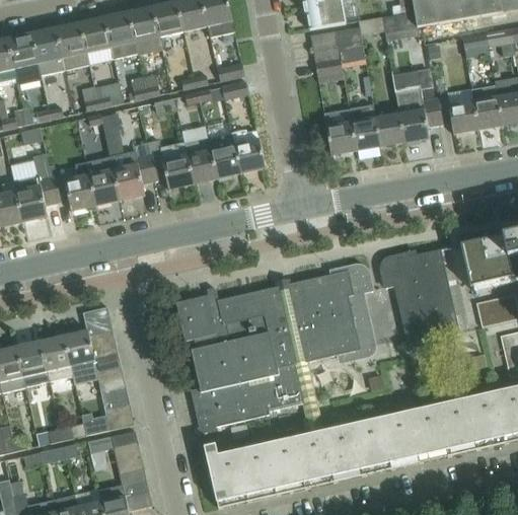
[(182,30),(176,0),(152,5),(158,37),(182,30)]
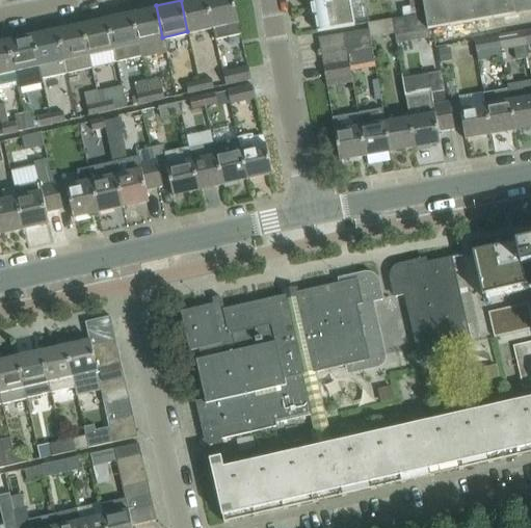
[(212,26),(206,0),(181,0),(187,31),(212,26)]
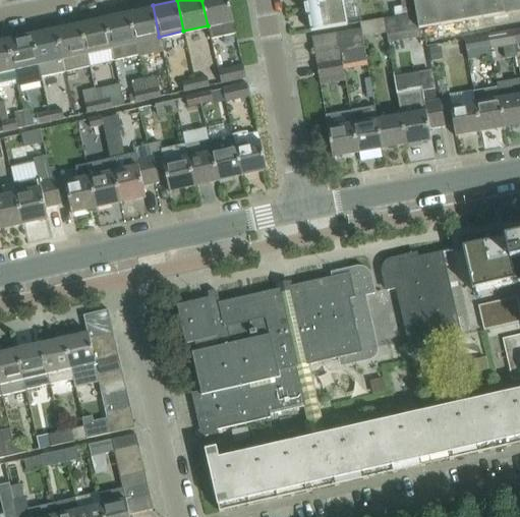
[(235,31),(228,0),(201,0),(208,25),(209,36),(235,31)]
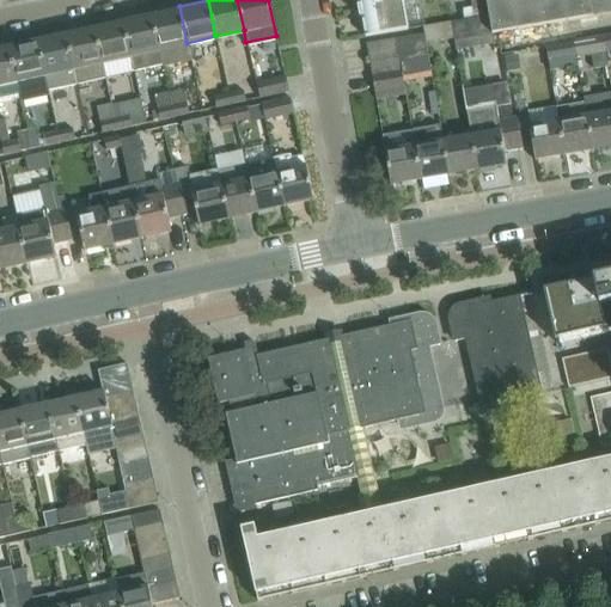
[(364,6),(359,6),(364,34),(407,26),(423,23),(419,0),(402,0),(364,7),(364,6)]
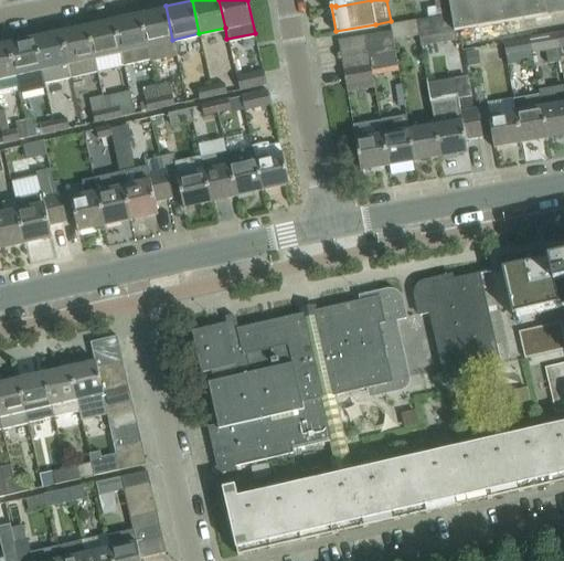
[(563,8),(563,0),(448,0),(450,11),(415,18),(417,31),(418,33),(546,12),(546,11),(563,8)]
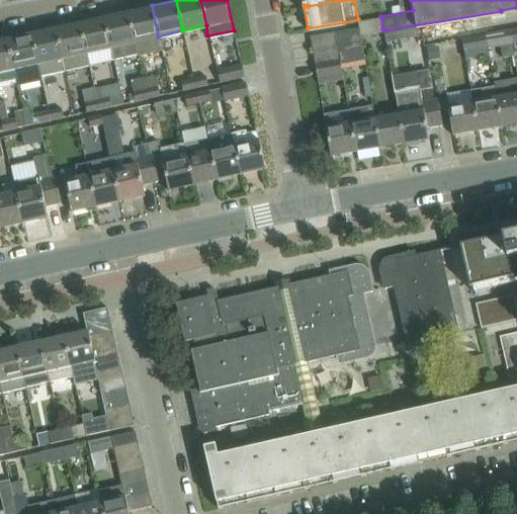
[(408,10),(406,0),(398,0),(400,12),(408,10)]
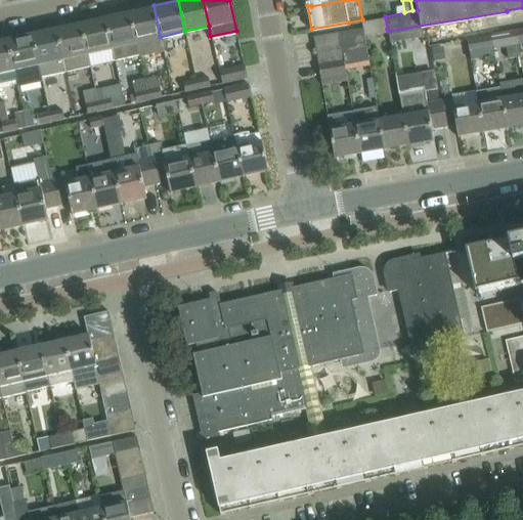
[(160,37),(154,5),(129,10),(136,42),(160,37)]
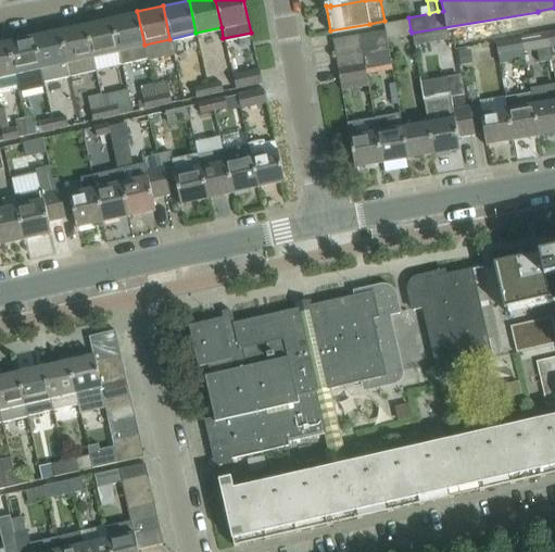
[(147,55),(144,45),(137,11),(111,16),(118,50),(121,61),(147,55)]
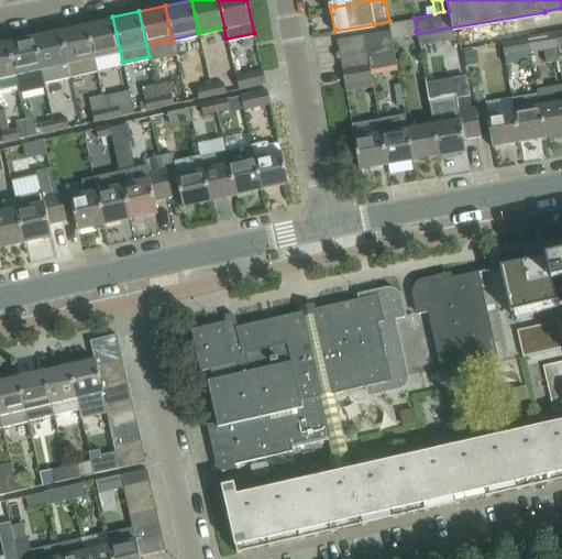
[(120,51),(112,17),(85,23),(91,56),(120,51)]
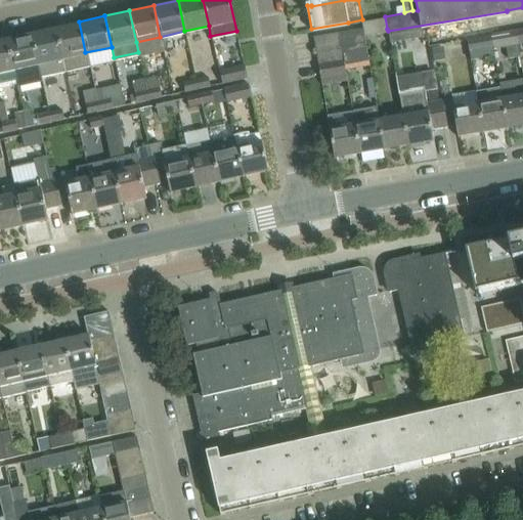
[(387,29),(385,16),(360,20),(361,26),(362,26),(363,33),(387,29)]
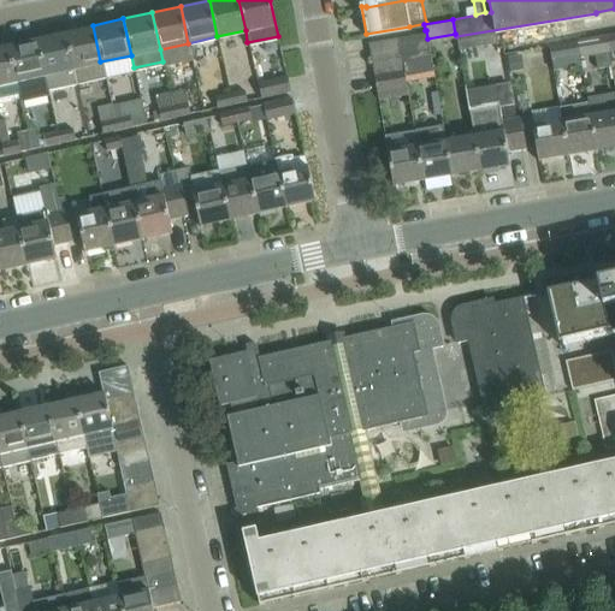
[(102,73),(100,61),(93,25),(64,31),(75,79),(102,73)]
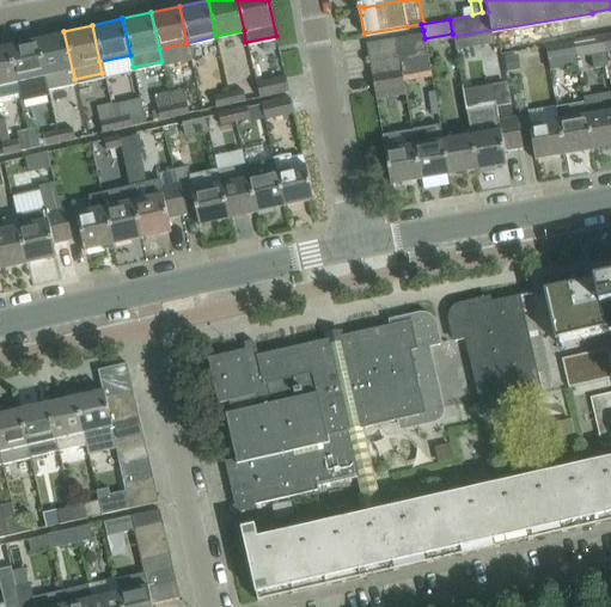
[(426,46),(425,38),(423,30),(422,30),(395,35),(398,51),(426,46)]
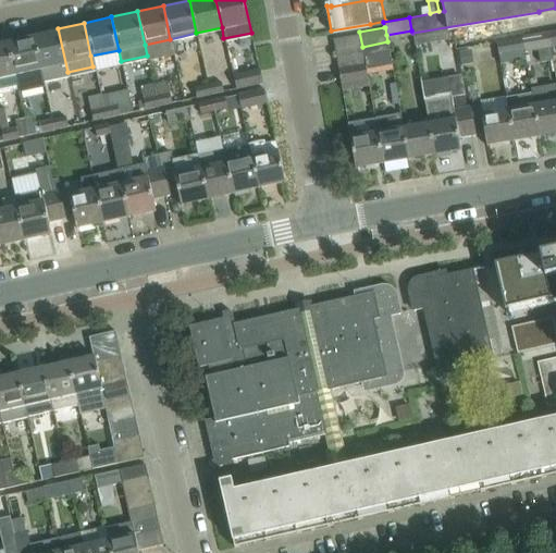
[(68,73),(68,72),(58,28),(33,34),(42,78),(68,73)]
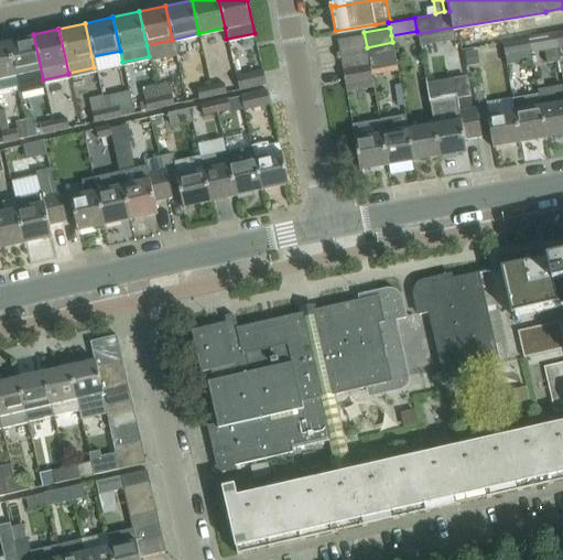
[(556,44),(554,31),(528,35),(530,44),(542,43),(545,60),(559,57),(556,44)]
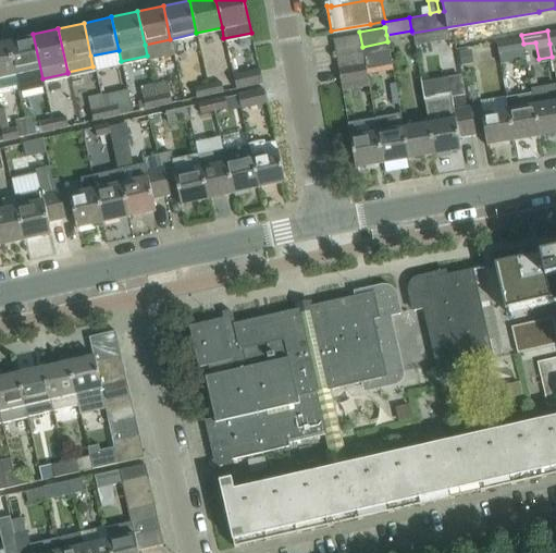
[(362,47),(359,32),(332,37),(335,53),(361,49),(361,47),(362,47)]
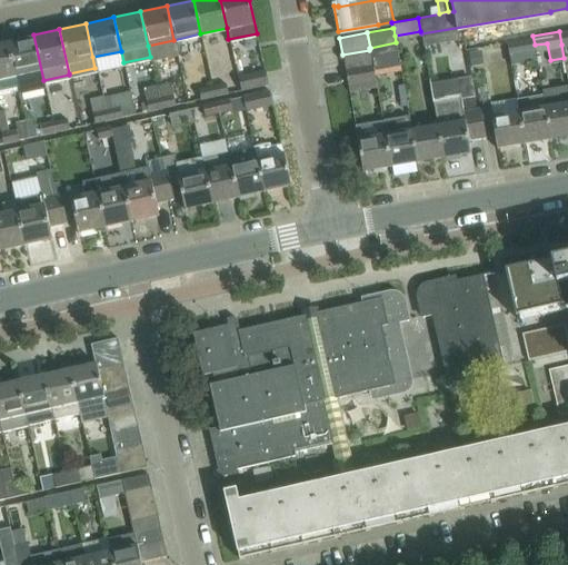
[(43,80),(33,35),(8,40),(18,87),(43,80)]
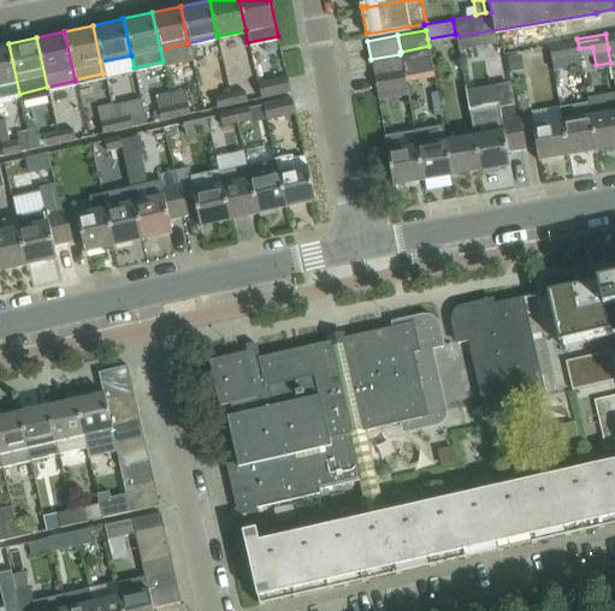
[(577,39),(562,41),(563,51),(579,48),(577,39)]
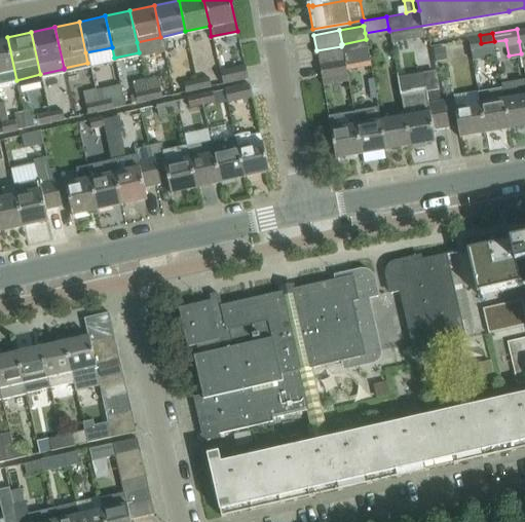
[(0,83),(16,80),(7,37),(0,38),(0,83)]
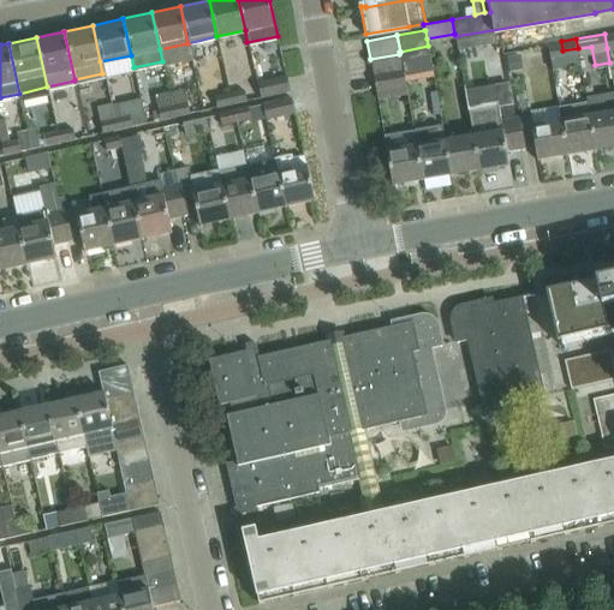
[(518,51),(505,53),(507,69),(520,66),(518,51)]
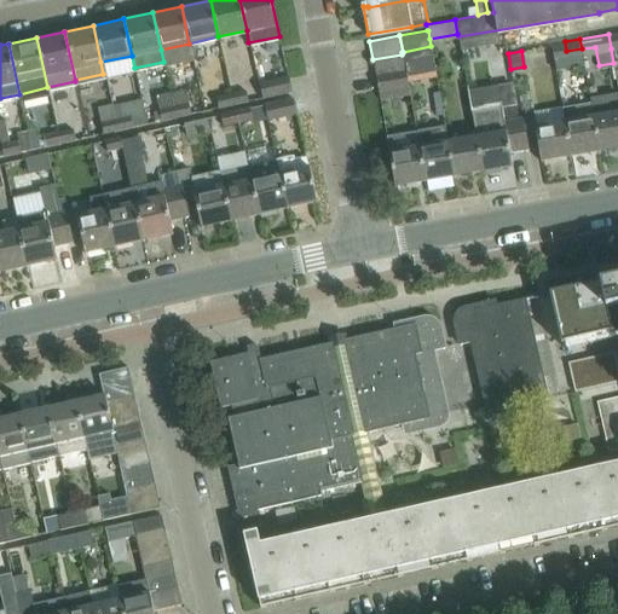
[(294,52),(266,52),(266,69),(295,68),(294,52)]
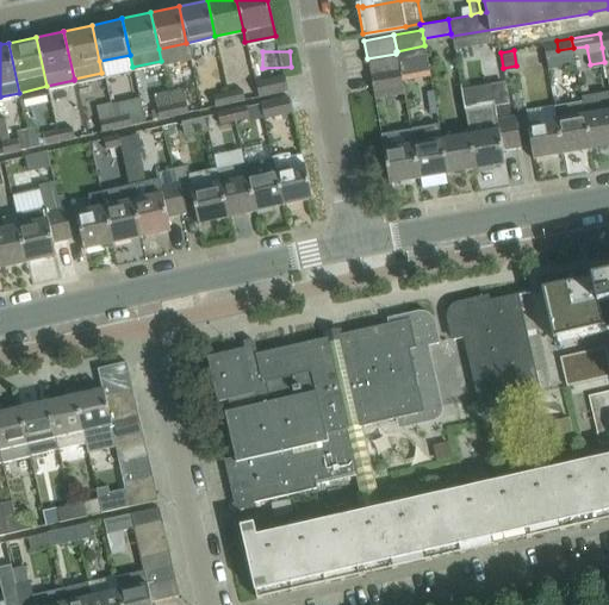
[(399,68),(396,54),(367,58),(371,74),(399,68)]
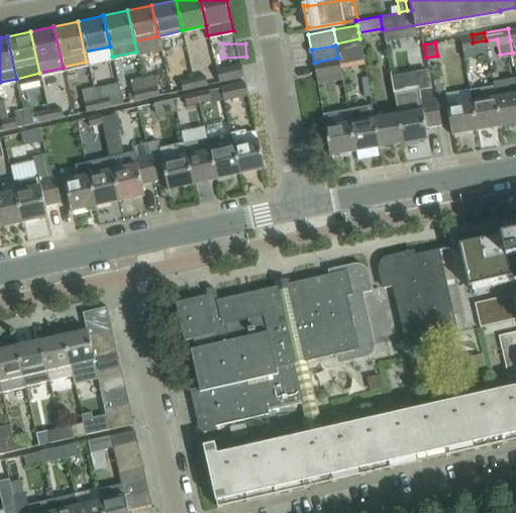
[(188,66),(209,62),(207,54),(186,58),(188,66)]
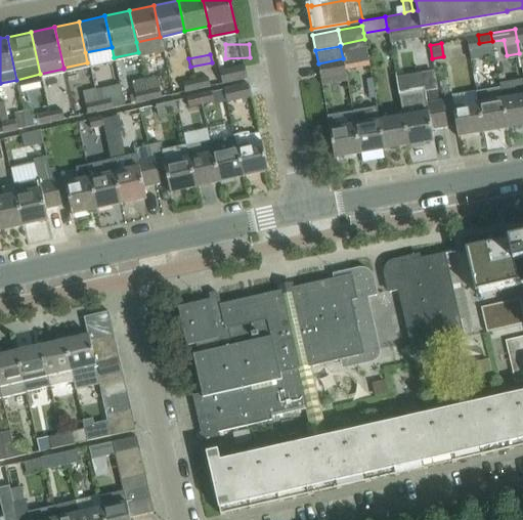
[(345,72),(343,58),(318,63),(320,76),(345,72)]
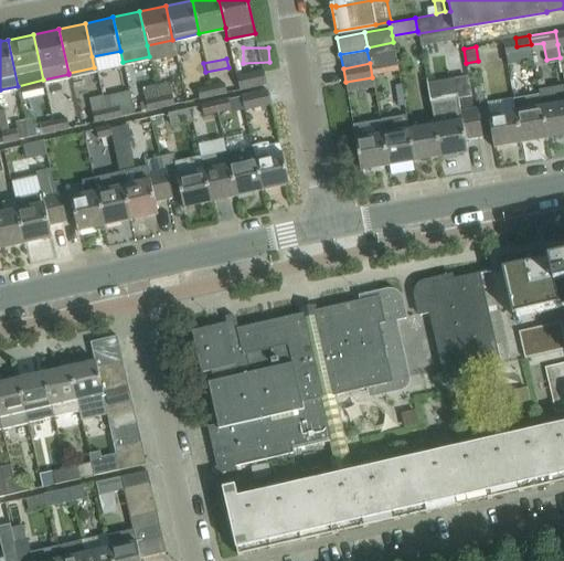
[(265,81),(262,69),(262,66),(236,73),(238,86),(238,87),(265,81)]
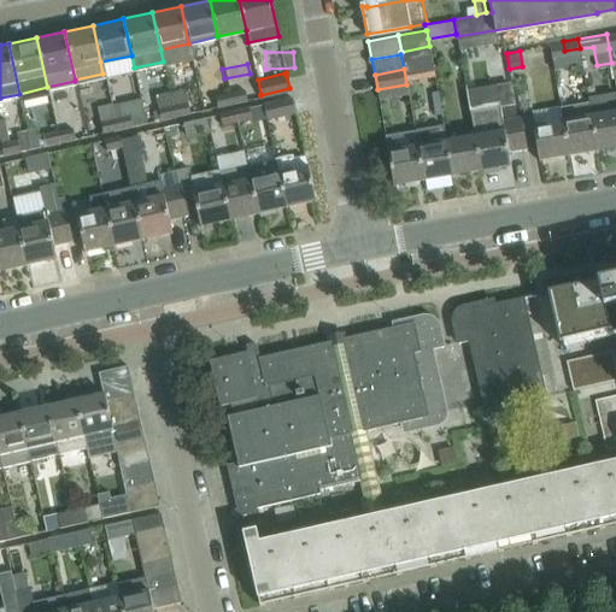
[(246,99),(244,86),(229,89),(232,101),(246,99)]
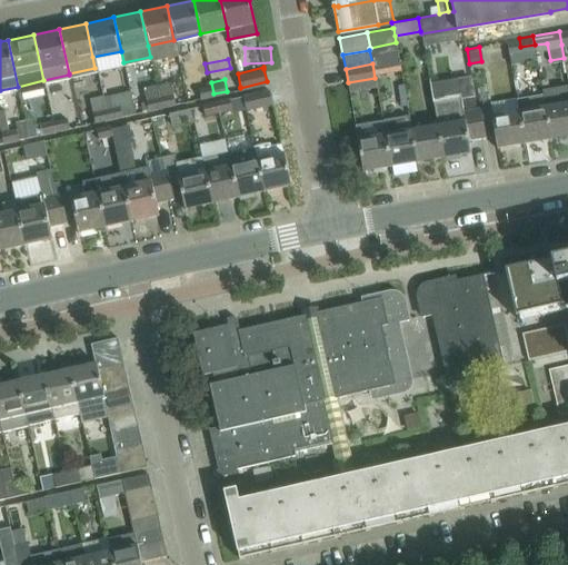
[(213,93),(211,82),(198,86),(200,97),(213,93)]
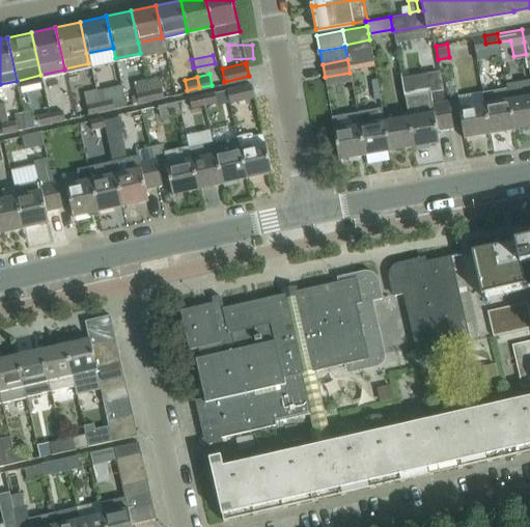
[(529,77),(504,82),(505,85),(507,96),(508,96),(513,128),(529,123),(529,77)]
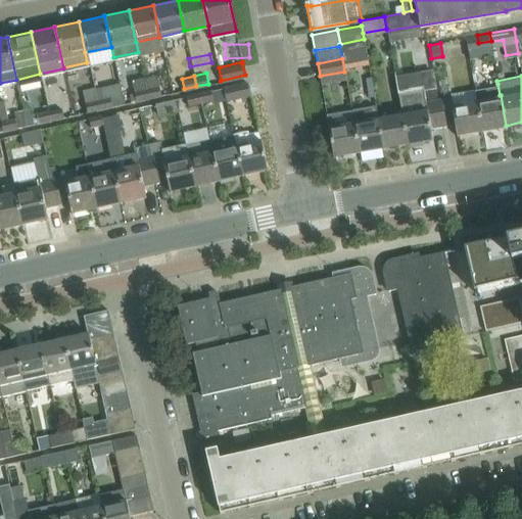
[(250,102),(249,94),(246,81),(223,86),(226,99),(233,97),(235,105),(250,102)]
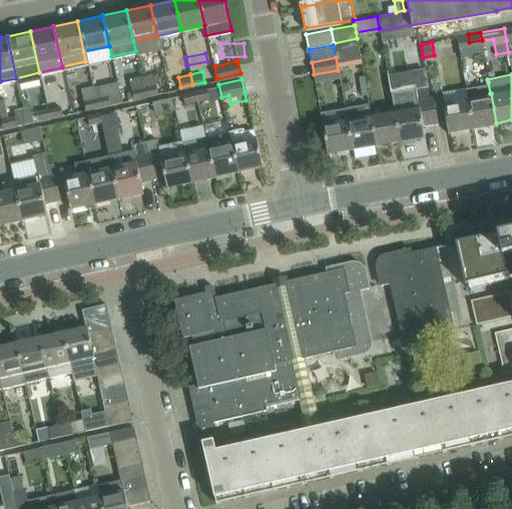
[(496,123),(491,93),(490,93),(488,82),(464,86),(466,97),(472,127),(496,123)]
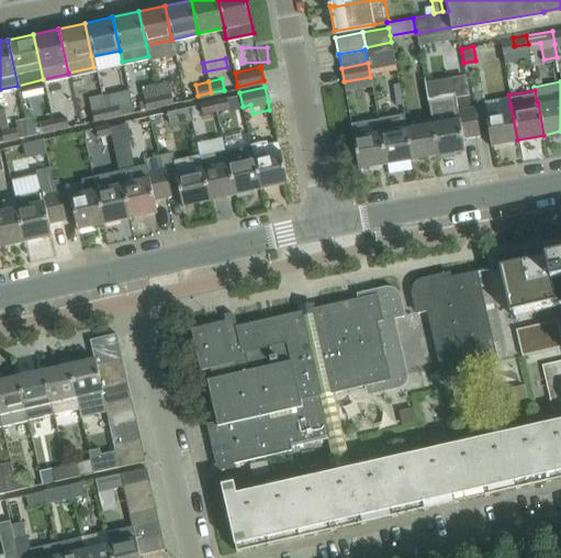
[(170,91),(157,93),(159,104),(172,101),(172,100),(170,91)]
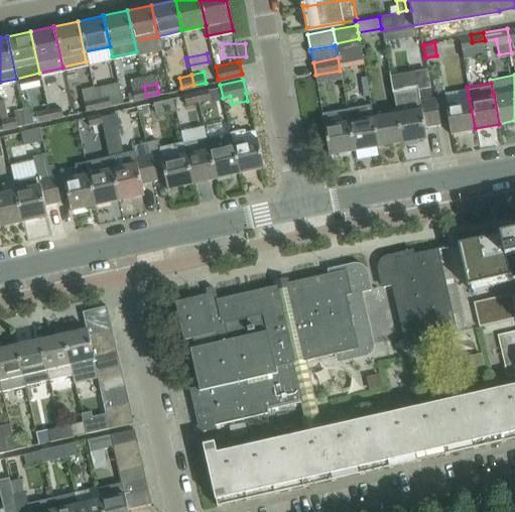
[(428,84),(416,86),(391,90),(395,112),(396,111),(401,140),(425,136),(424,126),(435,124),(430,96),(428,84)]
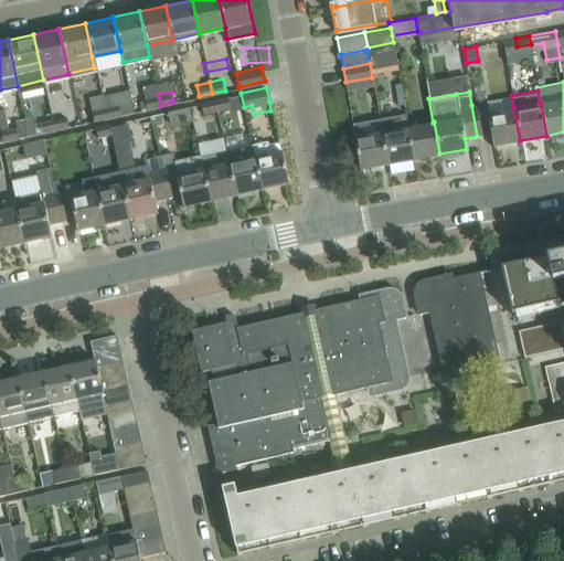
[(158,94),(144,97),(146,107),(160,105),(158,94)]
